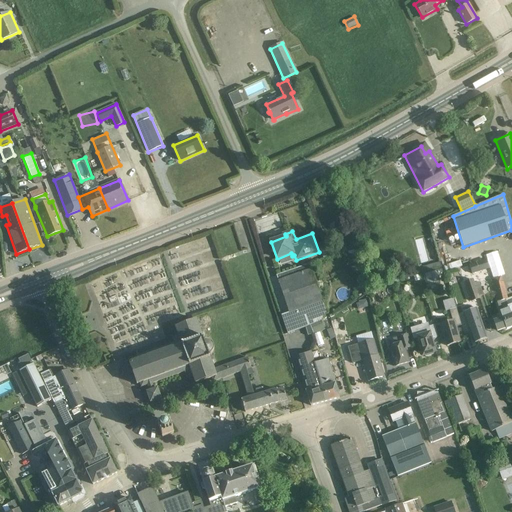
[(211,236),(168,249),(186,303),(202,298),(202,297),(228,289),(211,236)]
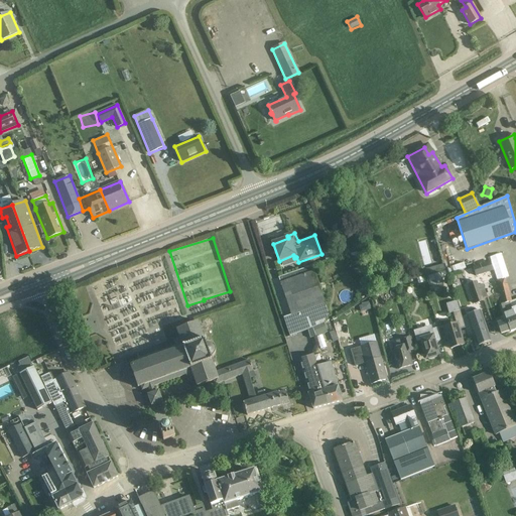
[(438,266),(429,268),(430,273),(445,269),(444,264),(438,266)]
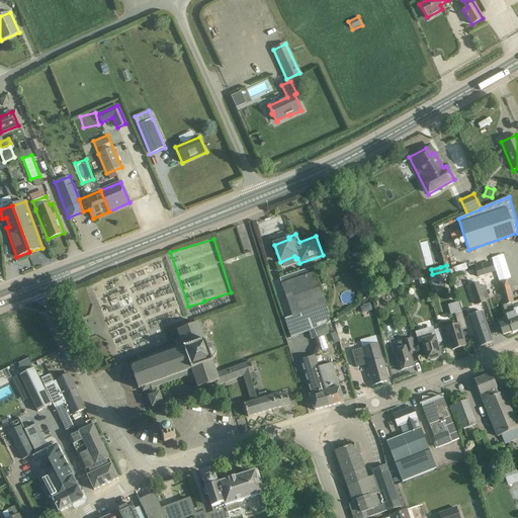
[(314,267),(279,278),(281,283),(280,284),(292,318),(284,320),(288,335),(289,338),(289,339),(298,335),(309,331),(311,340),(317,338),(318,339),(329,334),(325,325),(331,316),(327,305),(314,267)]
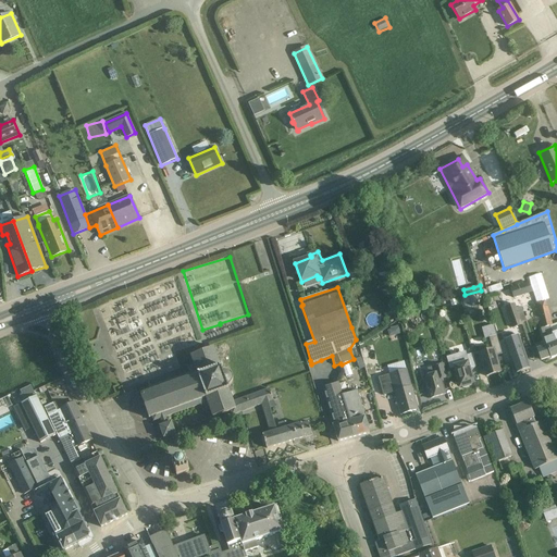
[(390,288),(380,292),(383,300),(393,297),(390,288)]
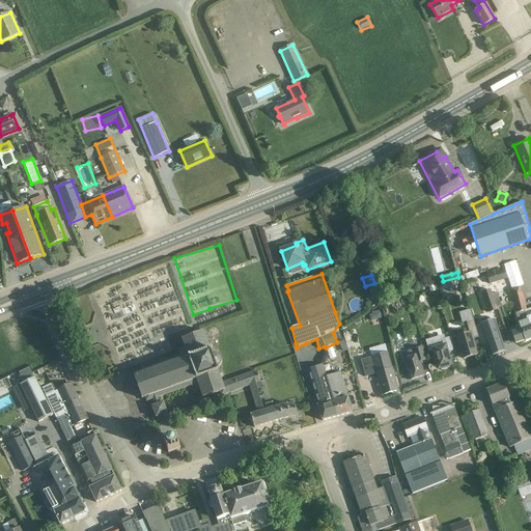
[(521,330),(516,331),(511,333),(515,344),(522,342),(525,341),(530,338),(530,332),(526,318),(527,318),(524,311),(526,311),(522,292),(519,287),(518,287),(512,288),(518,312),(515,313),(520,324),(519,324),(521,330)]
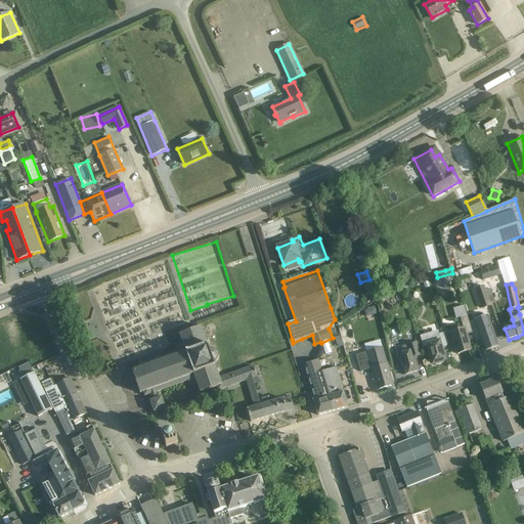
[(484,287),(475,290),(481,309),(490,306),(484,287)]
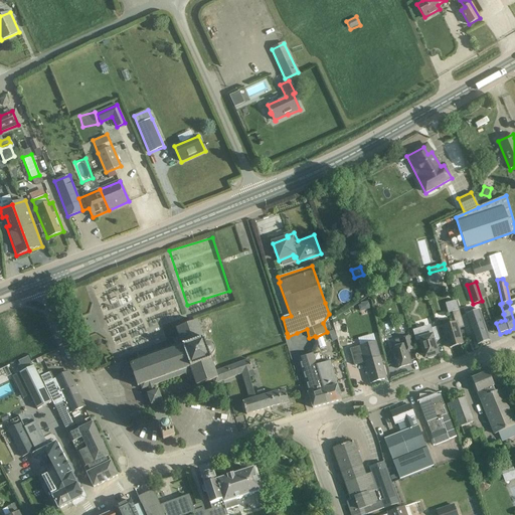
[(448,313),(452,312),(455,323),(443,327),(450,348),(462,344),(458,329),(464,327),(456,301),(446,304),(448,313)]
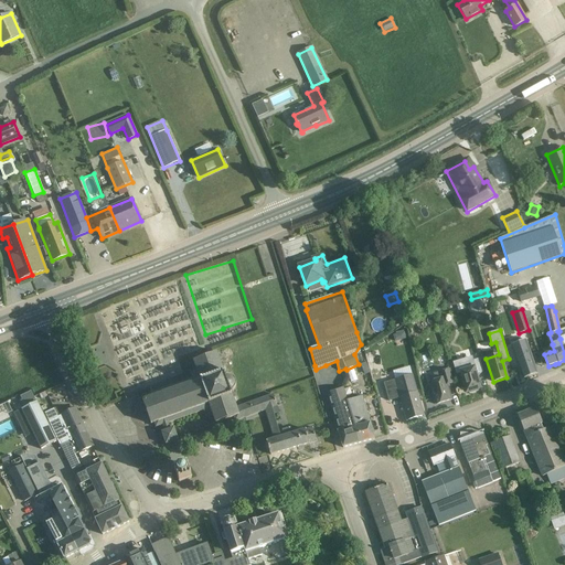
[(511,345),(522,380),(537,373),(525,340),(511,345)]
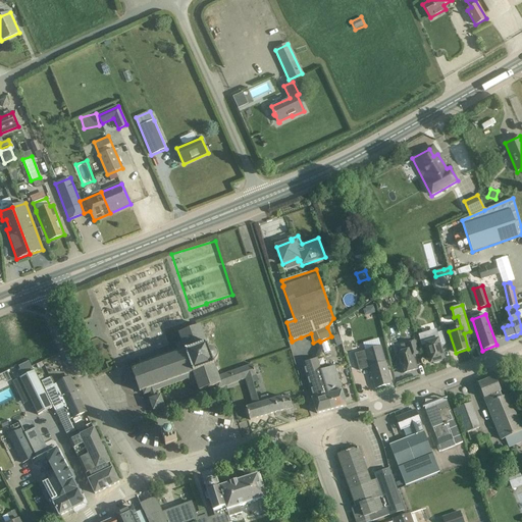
[(245,379),(251,376),(256,375),(253,365),(218,377),(217,372),(218,371),(219,370),(219,369),(219,368),(219,367),(218,366),(217,365),(216,365),(215,365),(214,365),(213,362),(214,361),(215,360),(216,359),(217,357),(218,355),(218,354),(217,352),(216,350),(215,349),(214,348),(213,348),(212,347),(210,347),(208,348),(207,344),(208,344),(208,343),(209,343),(209,342),(209,341),(209,340),(209,338),(208,337),(207,337),(206,336),(204,336),(201,325),(178,333),(181,342),(175,344),(177,350),(134,366),(135,369),(132,370),(140,393),(143,390),(144,395),(150,393),(152,399),(149,400),(153,411),(165,407),(160,395),(157,397),(155,390),(188,379),(190,385),(197,383),(199,392),(216,384),(217,388),(245,379)]
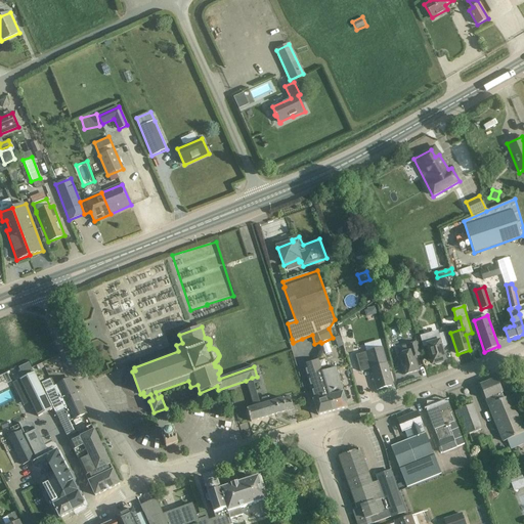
[(439,334),(438,332),(420,337),(423,348),(427,346),(433,364),(435,363),(435,365),(444,362),(443,360),(445,360),(441,347),(447,345),(444,333),(439,334)]
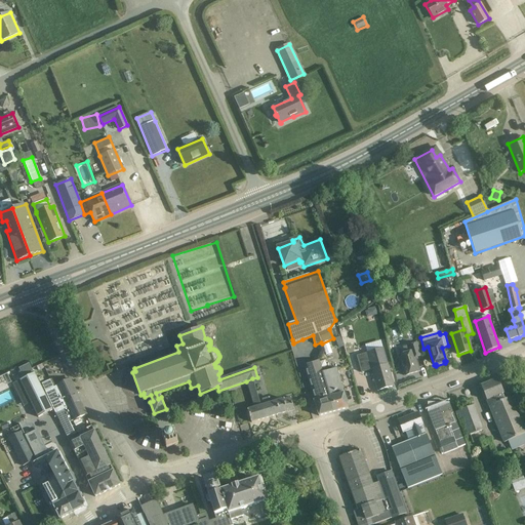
[(399,356),(405,376),(419,371),(415,358),(421,356),(418,344),(407,347),(409,353),(399,356)]
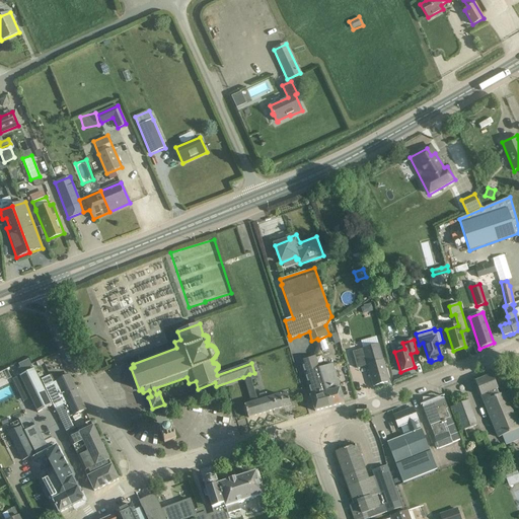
[(357,368),(367,365),(373,386),(389,381),(378,345),(353,352),(357,368)]
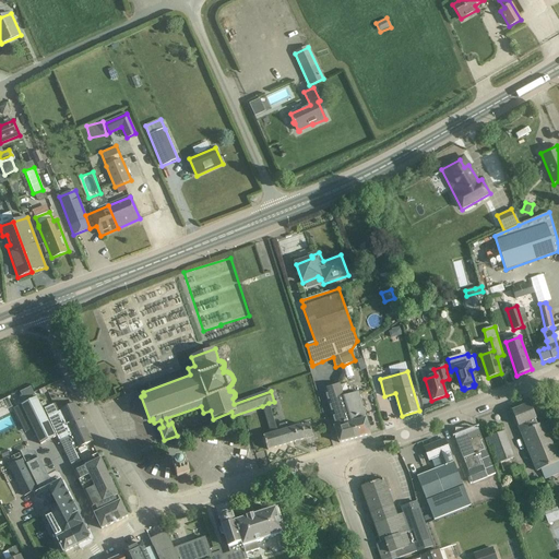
[(351,421),(344,396),(343,397),(339,384),(325,389),(336,426),(334,427),(340,444),(354,440),(349,423),(351,421)]
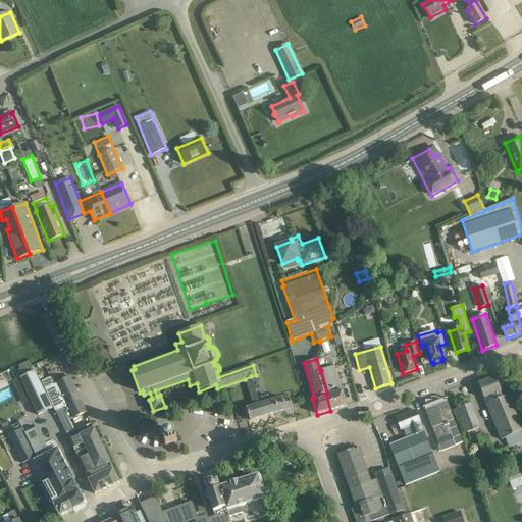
[(22,374),(33,369),(30,362),(19,366),(22,374)]
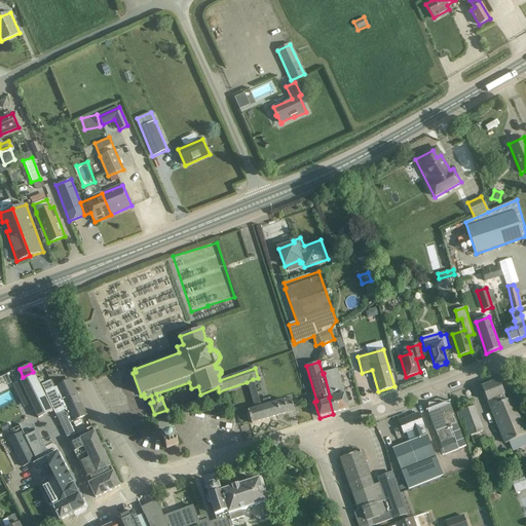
[(329,398),(333,414),(348,409),(337,370),(324,373),(330,397),(329,398)]
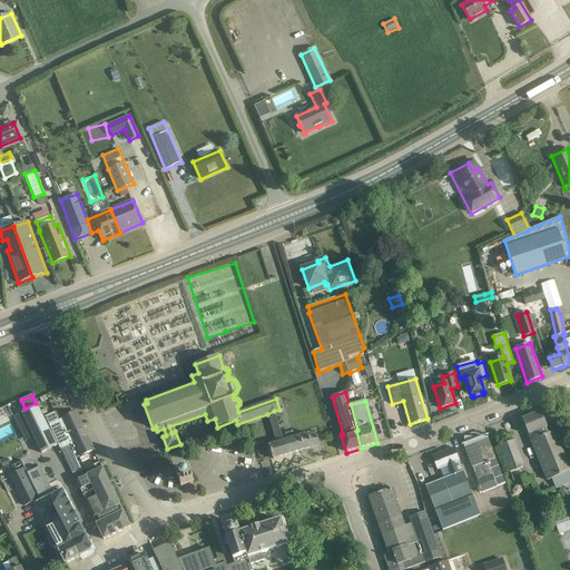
[(38,405),(21,413),(41,453),(57,445),(38,405)]
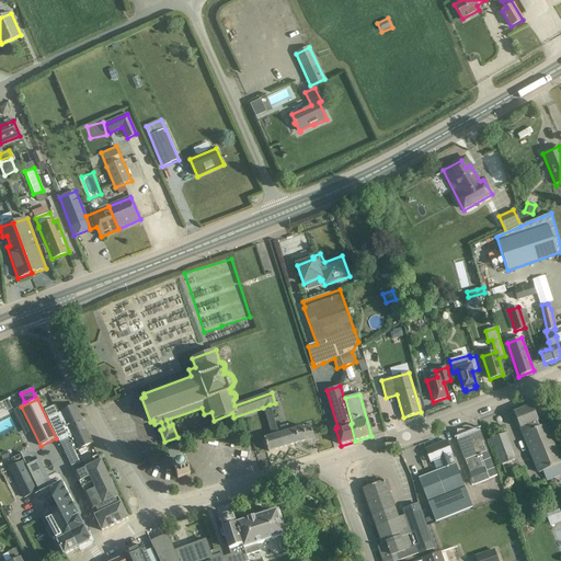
[(71,467),(80,464),(75,451),(92,443),(75,405),(60,411),(61,412),(58,414),(54,405),(44,410),(59,442),(60,442),(71,467)]
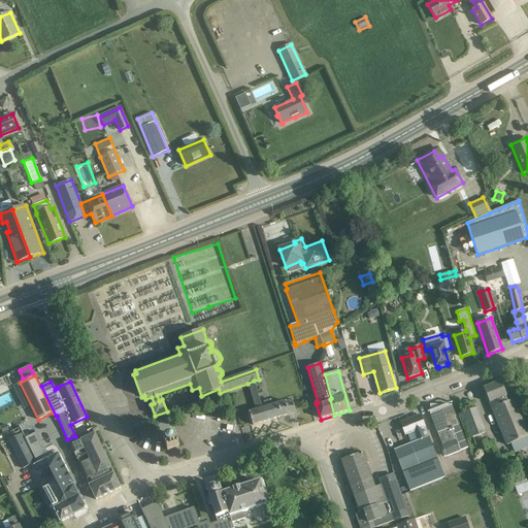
[(484,388),(490,403),(489,403),(491,408),(506,446),(510,443),(515,454),(527,448),(527,427),(516,398),(507,402),(505,397),(506,396),(500,382),(484,388)]
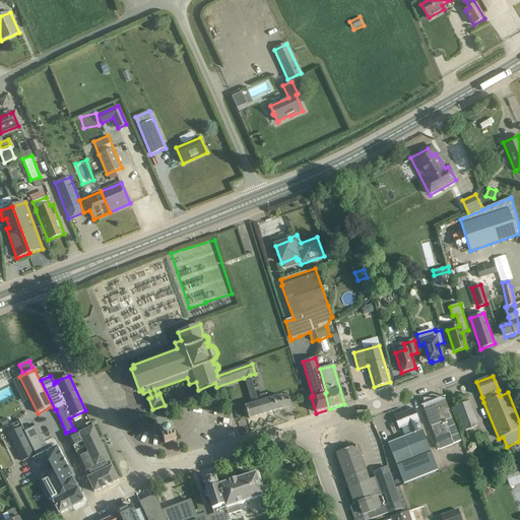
[(287,393),(252,404),(245,406),(249,418),(291,406),(287,393)]
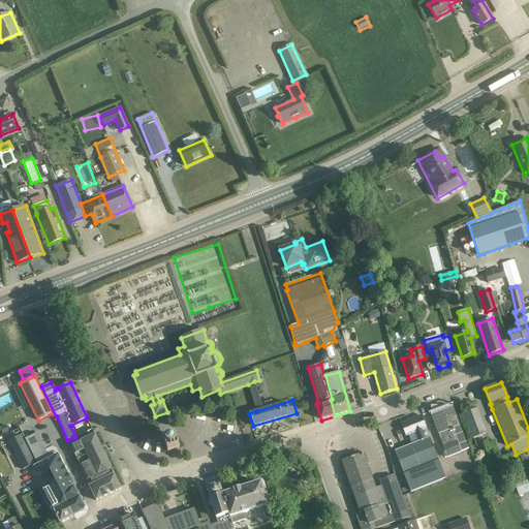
[(453,406),(430,415),(438,434),(443,446),(442,447),(446,458),(461,452),(460,452),(468,448),(460,426),(453,406)]
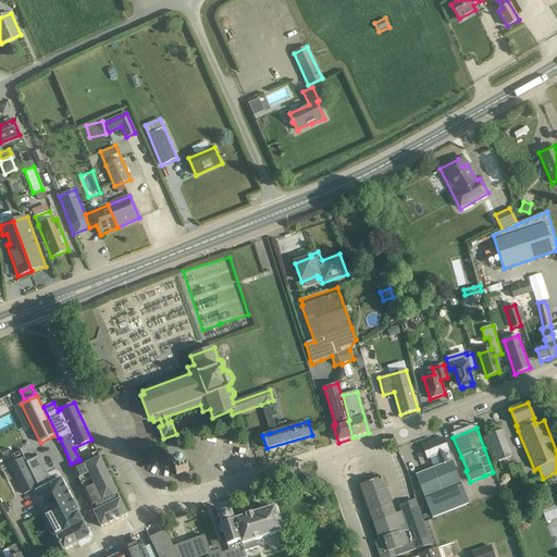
[(503,431),(483,438),(492,463),(512,457),(503,431)]
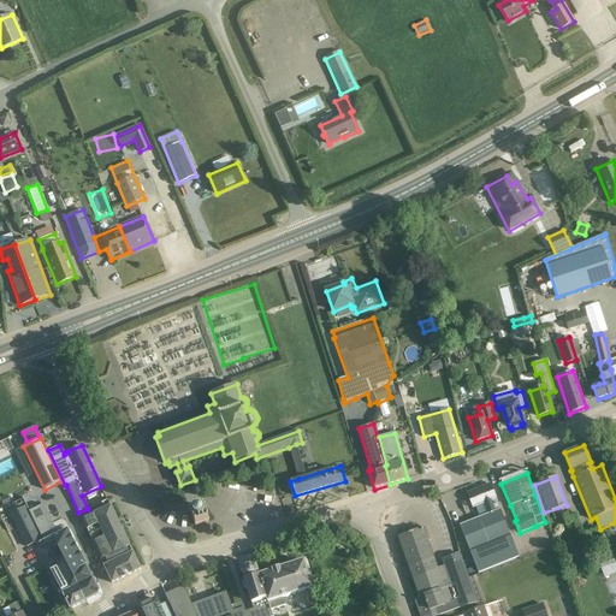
[(484,503),(487,514),(460,525),(471,552),(478,573),(519,557),(510,535),(499,509),(495,511),(491,501),(496,498),(490,484),(467,493),(473,508),(484,503)]
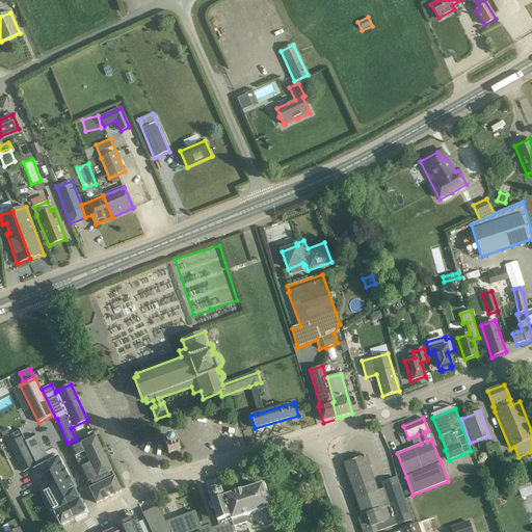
[(76,440),(68,443),(75,457),(80,468),(87,483),(89,488),(97,503),(122,491),(114,477),(112,472),(96,437),(92,431),(76,440)]
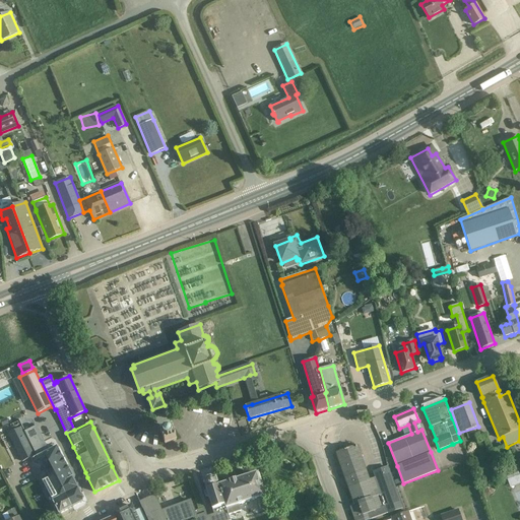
[(25,432),(24,433),(36,455),(37,457),(38,457),(44,454),(49,451),(37,427),(25,432)]
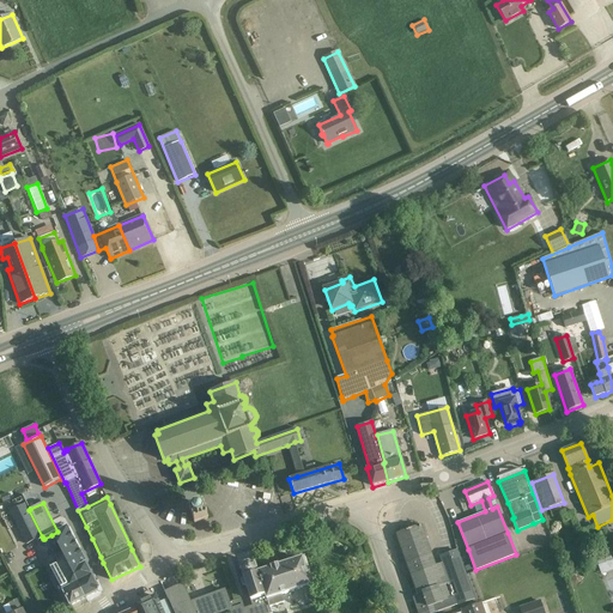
[(41,538),(23,504),(10,511),(26,545),(36,540),(37,542),(43,539),(42,536),(41,538)]
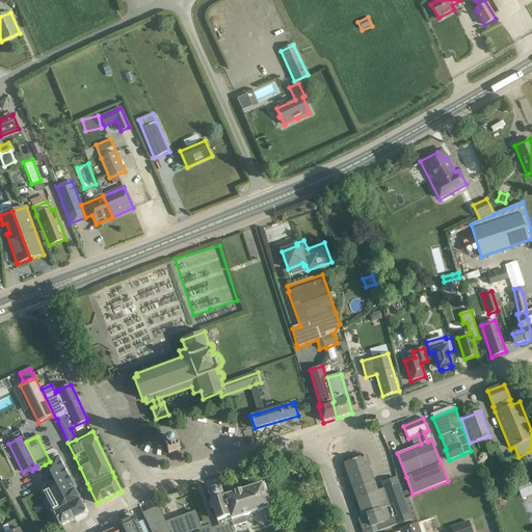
[(176,439),(164,443),(168,454),(180,450),(176,439)]
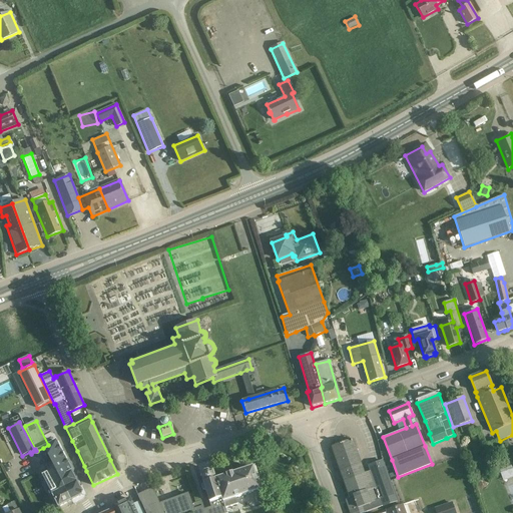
[(357,448),(354,440),(345,443),(344,439),(337,441),(338,445),(330,448),(333,457),(335,456),(349,497),(345,499),(349,512),(364,512),(397,502),(382,461),(374,464),(371,470),(372,471),(364,474),(355,449),(357,448)]
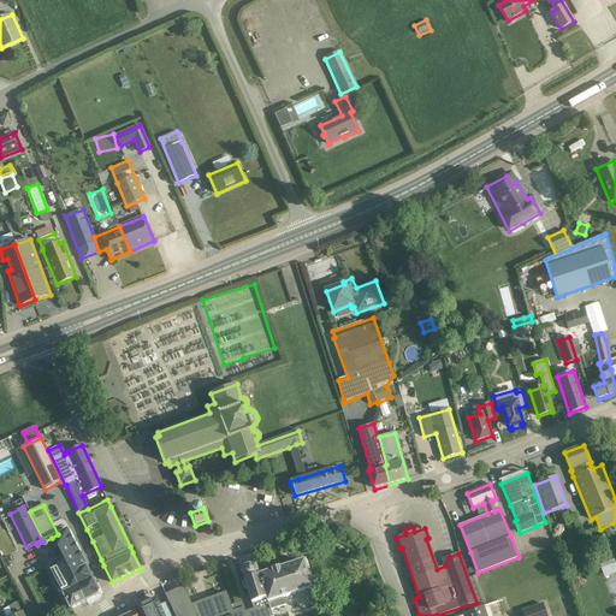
[(83,556),(81,557),(67,531),(58,534),(52,538),(66,563),(67,566),(71,573),(73,573),(87,600),(98,596),(99,591),(87,567),(88,566),(89,564),(86,557),(83,556)]
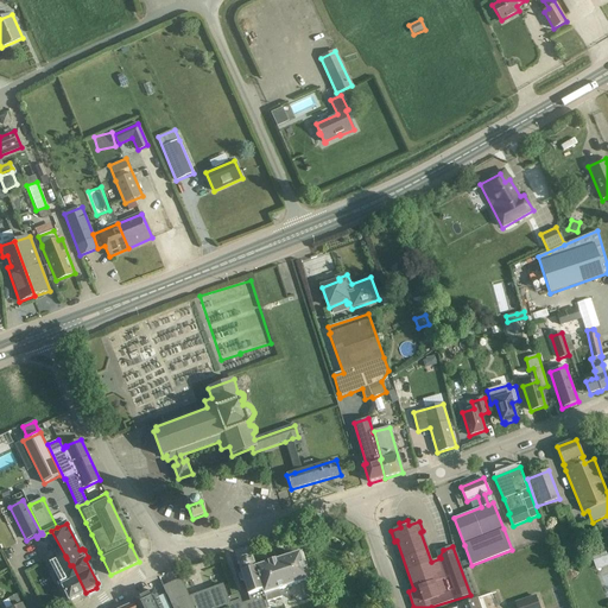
[(602,543),(587,549),(591,562),(607,556),(602,543)]
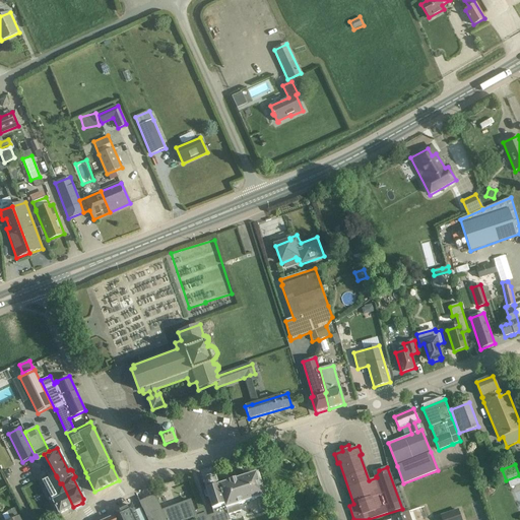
[(203,509),(195,512),(197,518),(195,518),(195,519),(230,519),(229,515),(241,511),(239,505),(263,497),(256,474),(218,486),(216,477),(213,478),(210,477),(207,478),(206,481),(203,482),(206,490),(214,514),(212,515),(206,517),(203,509)]
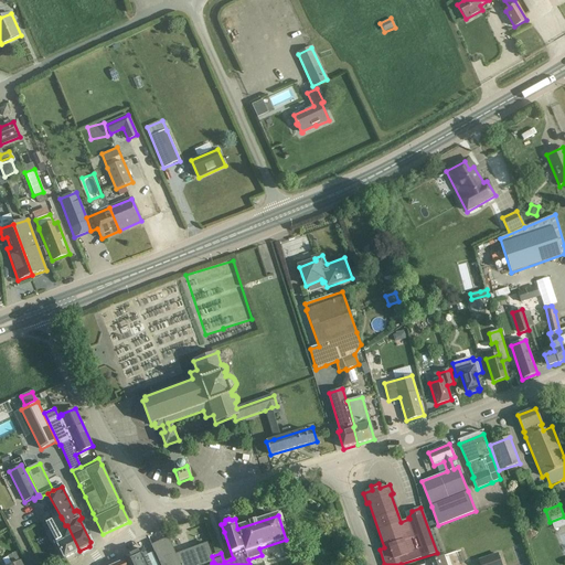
[(61,516),(46,523),(64,557),(63,557),(64,558),(74,554),(80,551),(67,525),(65,525),(62,519),(61,516)]
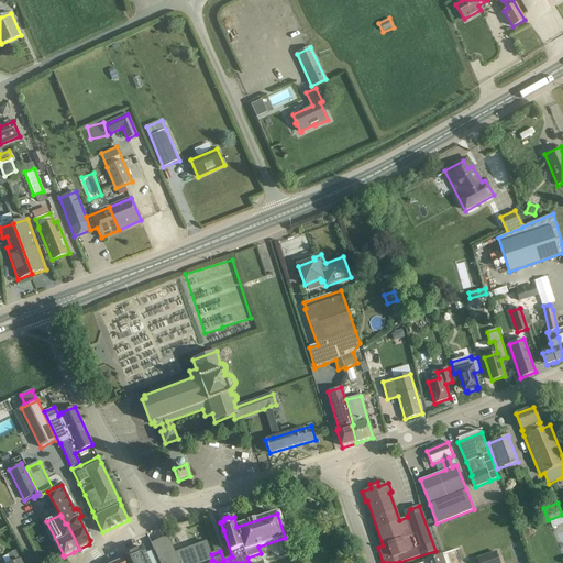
[(167,537),(151,544),(159,562),(206,562),(210,562),(211,561),(213,561),(211,554),(207,542),(175,553),(167,537)]
